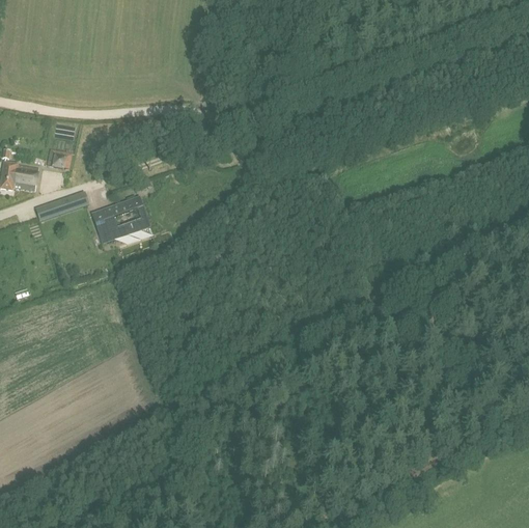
[(68,167),(71,151),(49,147),(47,164),(68,167)]
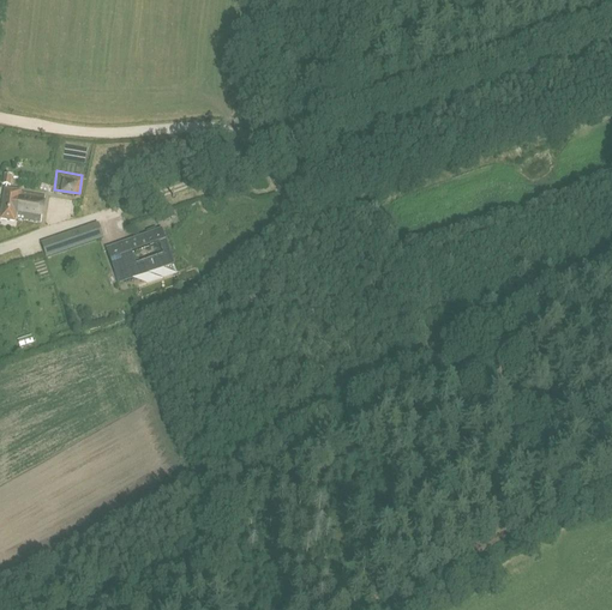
[(43,193),(4,186),(0,209),(0,216),(13,218),(13,215),(40,219),(43,193)]
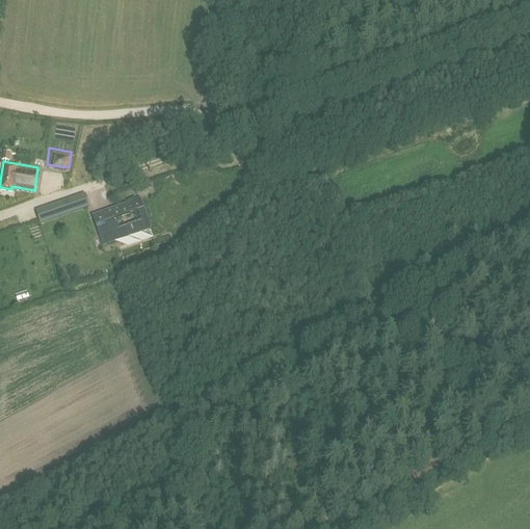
[(85,203),(81,191),(32,208),(36,219),(85,203)]
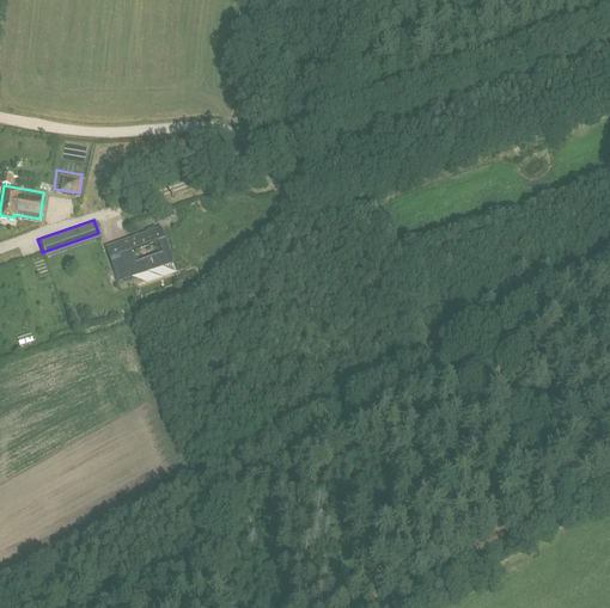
[(159,225),(103,245),(116,280),(171,259),(159,225)]
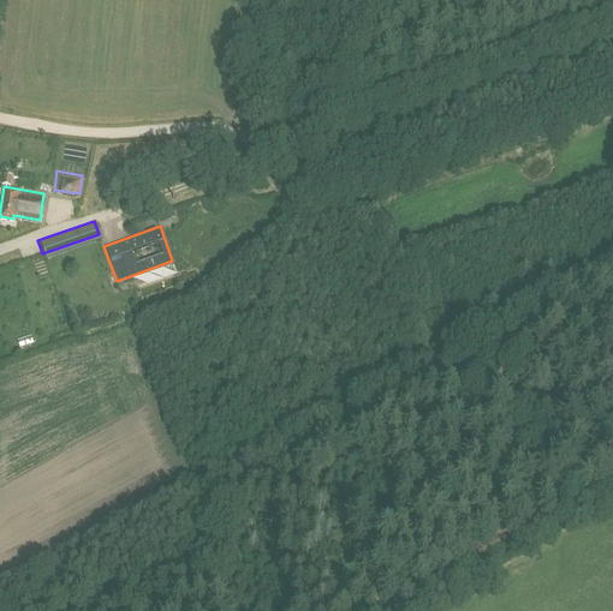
[(172,280),(180,276),(177,268),(168,270),(172,280)]
